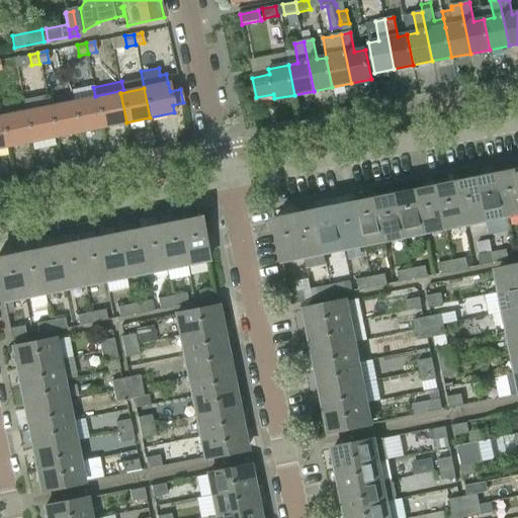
[(96,97),(102,127),(126,122),(120,93),(96,97)]
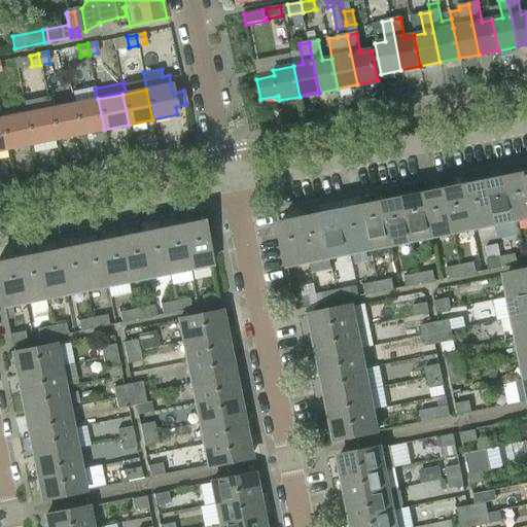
[(80,134),(104,130),(98,99),(74,104),(80,134)]
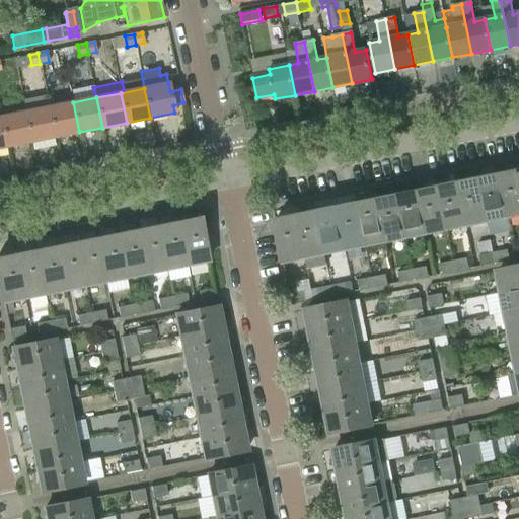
[(49,107),(55,137),(79,132),(73,102),(49,107)]
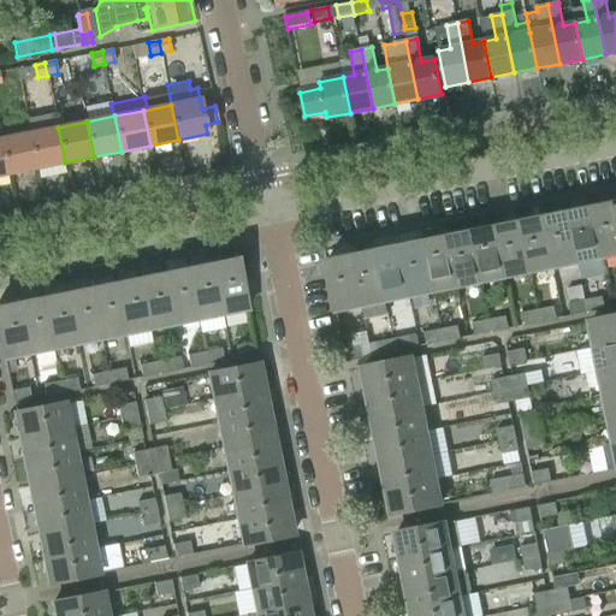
[(37,169),(65,163),(58,128),(30,132),(37,169)]
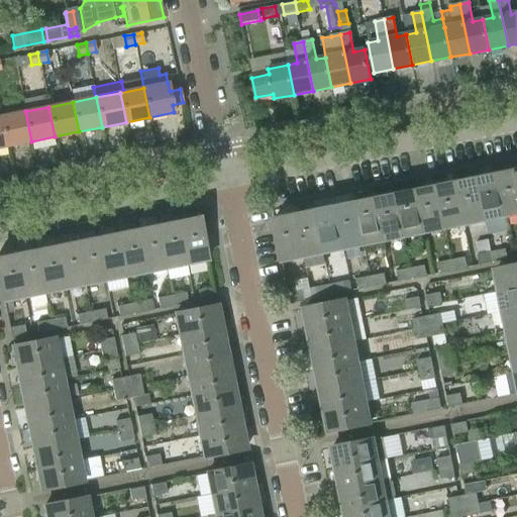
[(2,116),(7,146),(31,141),(25,111),(2,116)]
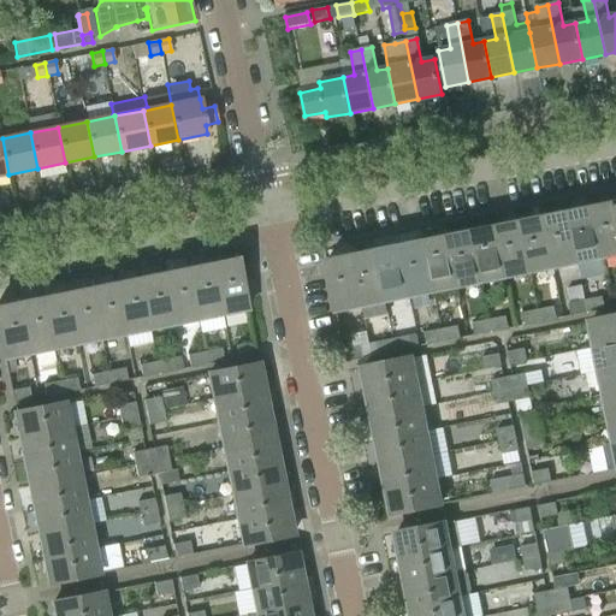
[(602,258),(615,254),(615,203),(592,208),(602,258)]
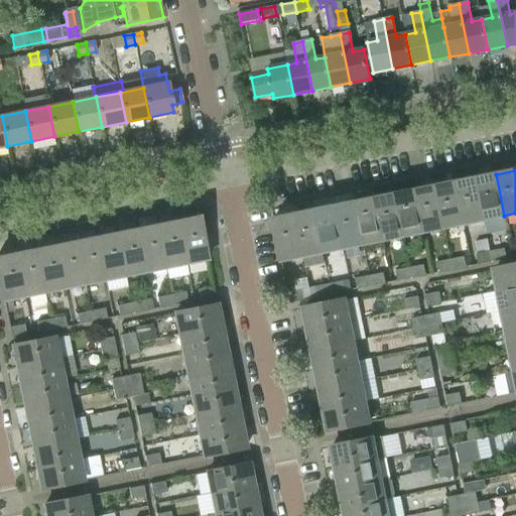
[(484,220),(504,216),(496,174),(476,178),(484,220)]
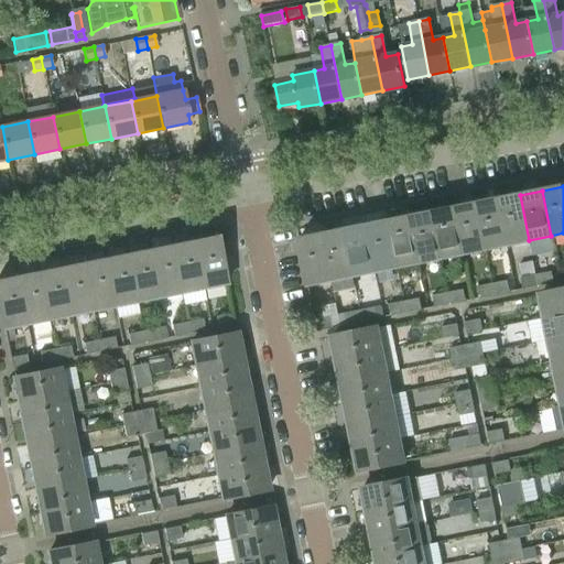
[(507,245),(529,240),(520,195),(498,199),(507,245)]
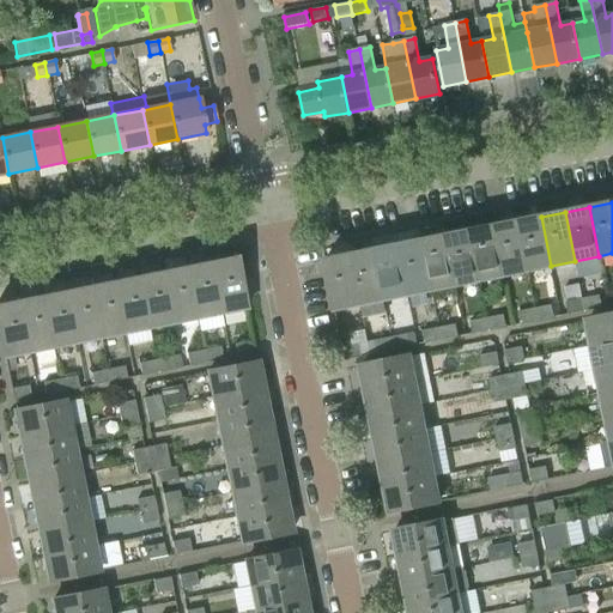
[(527,271),(551,266),(541,217),(517,222),(527,271)]
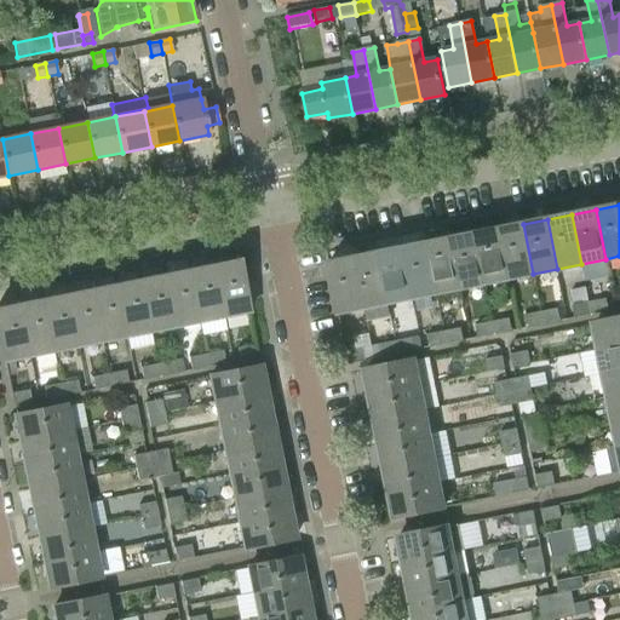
[(509,279),(533,274),(523,224),(499,229),(509,279)]
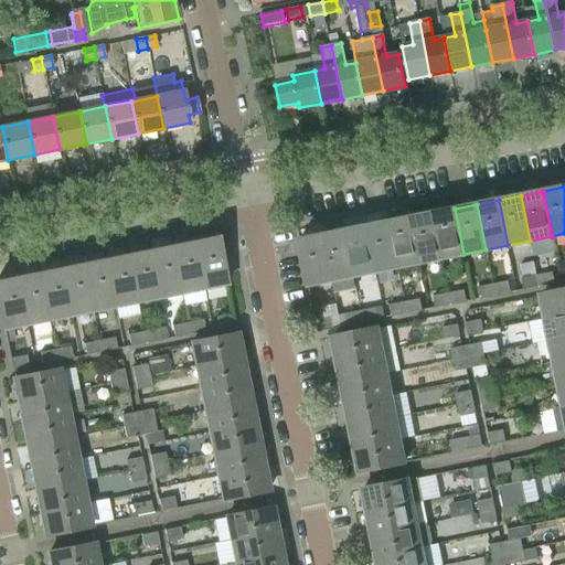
[(441,258),(464,254),(455,209),(433,213),(441,258)]
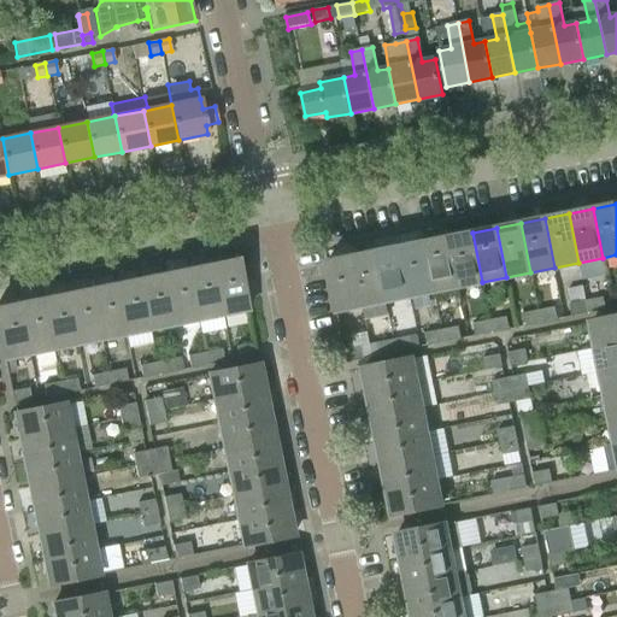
[(458,288),(482,282),(472,233),(448,238),(458,288)]
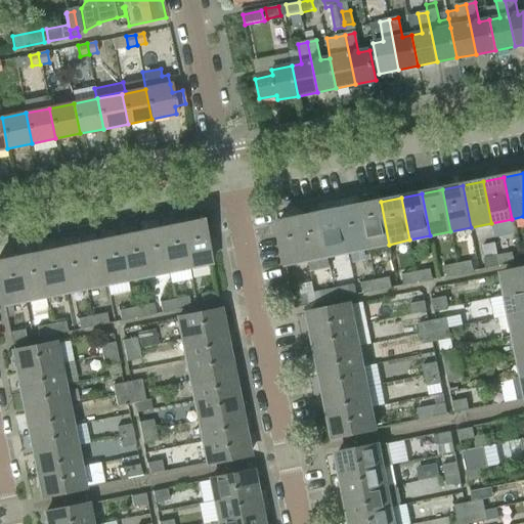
[(368,249),(389,245),(381,202),(360,206),(368,249)]
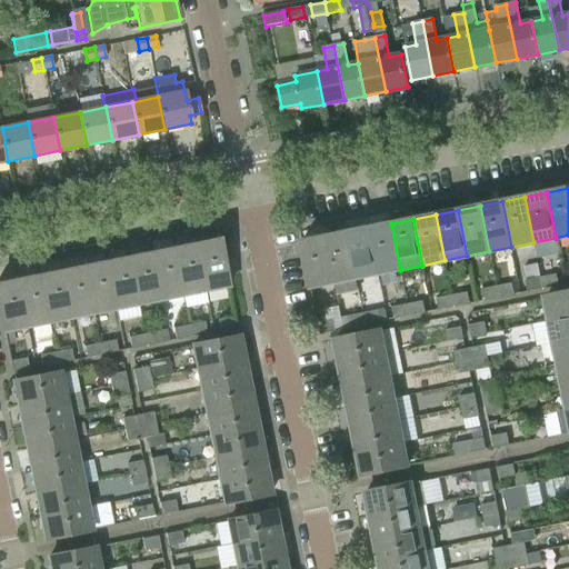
[(378,275),(400,270),(391,223),(369,228),(378,275)]
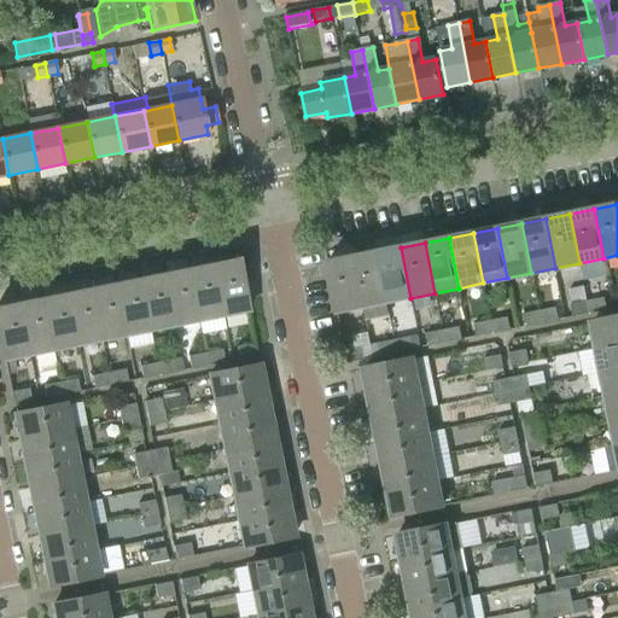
[(386,303),(410,298),(401,248),(377,252),(386,303)]
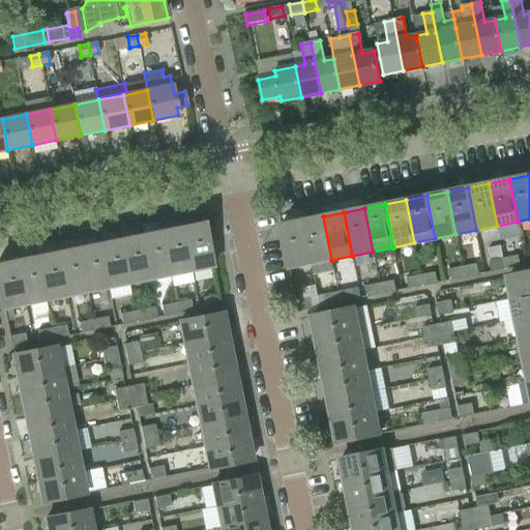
[(333,270),(331,260),(323,216),(302,221),(311,264),(313,274),(333,270)]
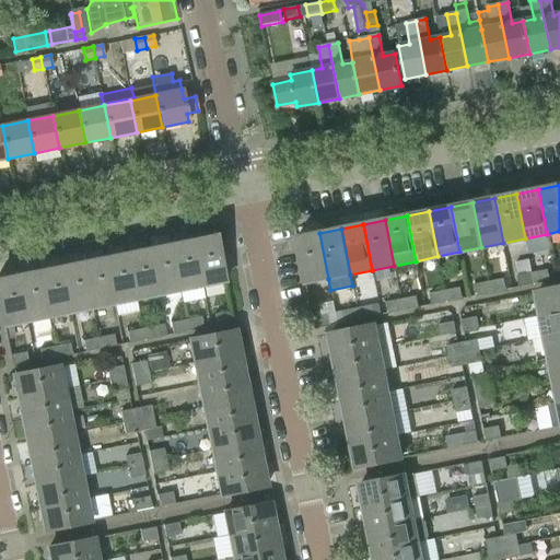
[(305,283),(328,279),(319,233),(296,238),(305,283)]
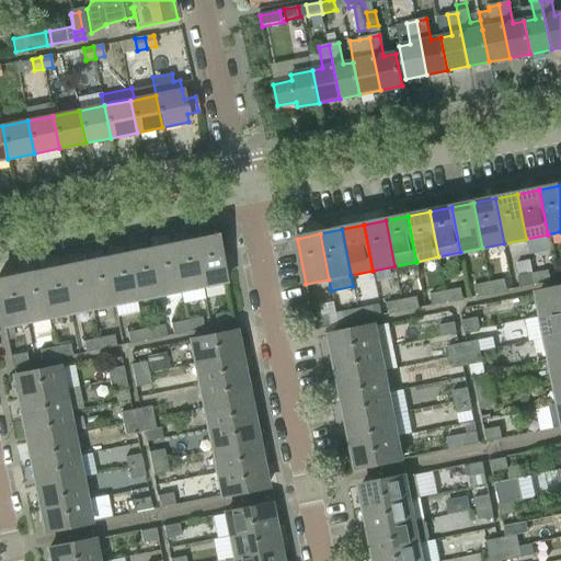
[(216,237),(193,241),(203,286),(225,282),(216,237)]
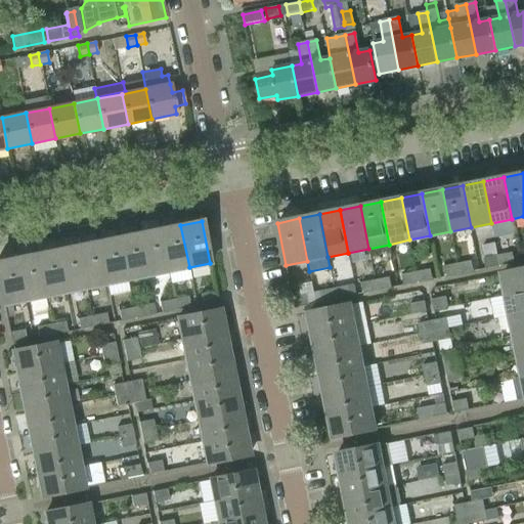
[(180,225),(161,229),(169,271),(189,267),(180,225)]
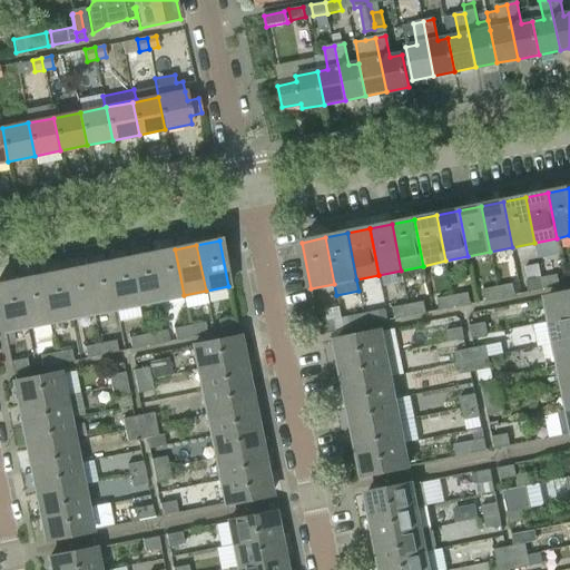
[(175,249),(153,254),(161,300),(184,295),(175,249)]
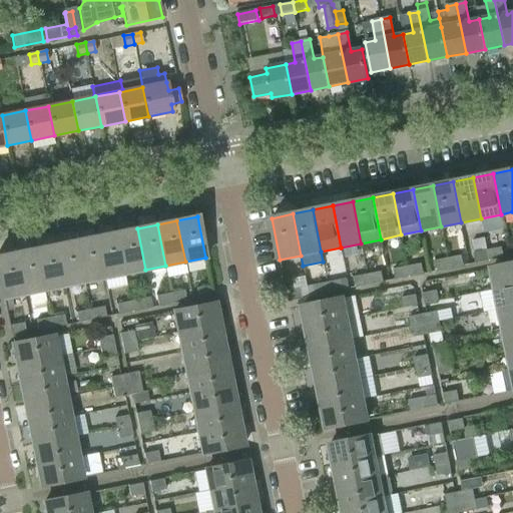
[(137,228),(118,232),(126,274),(145,270),(137,228)]
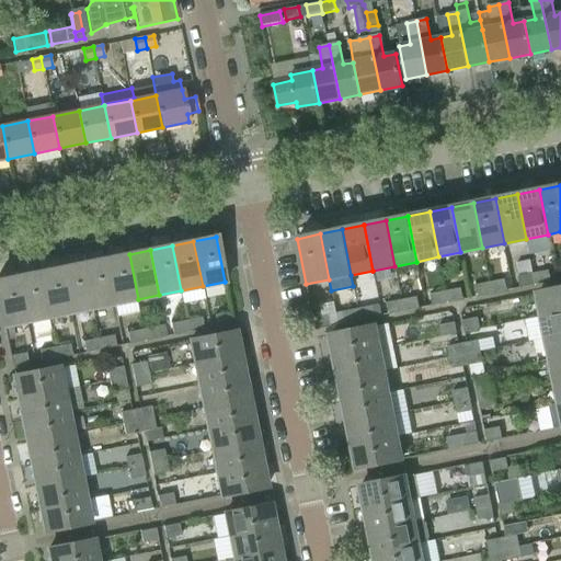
[(129,254),(107,259),(116,304),(138,299),(129,254)]
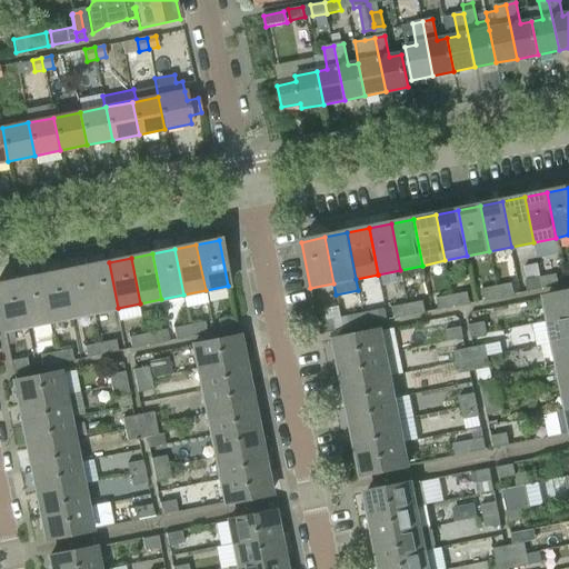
[(109,262),(87,267),(97,312),(118,308),(109,262)]
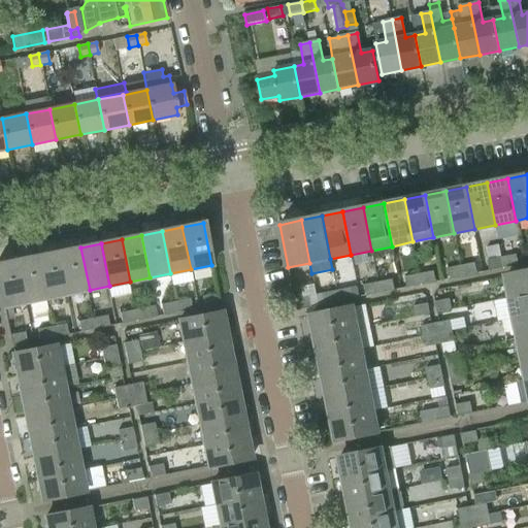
[(61,252),(69,294),(90,290),(80,248),(61,252)]
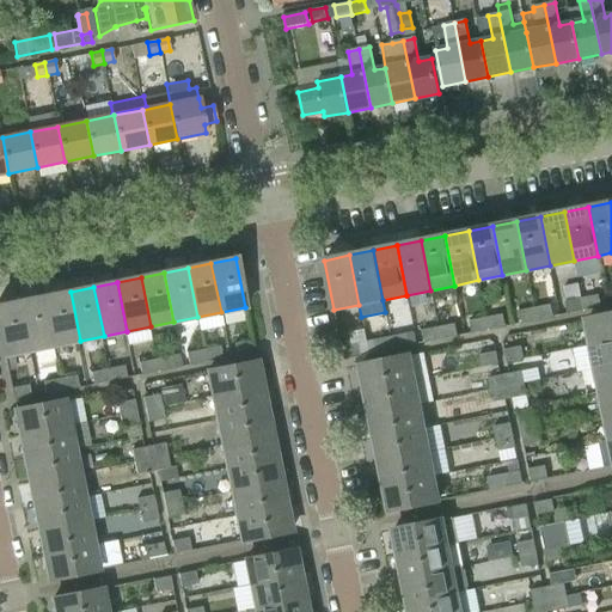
[(71,292),(47,297),(57,346),(80,341),(71,292)]
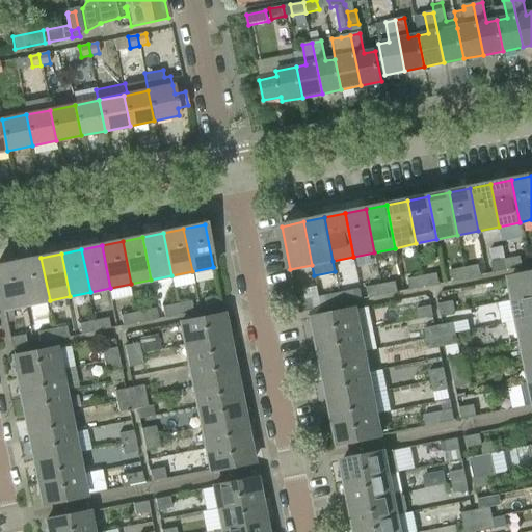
[(521,257),(505,260),(508,270),(523,267),(521,257)]
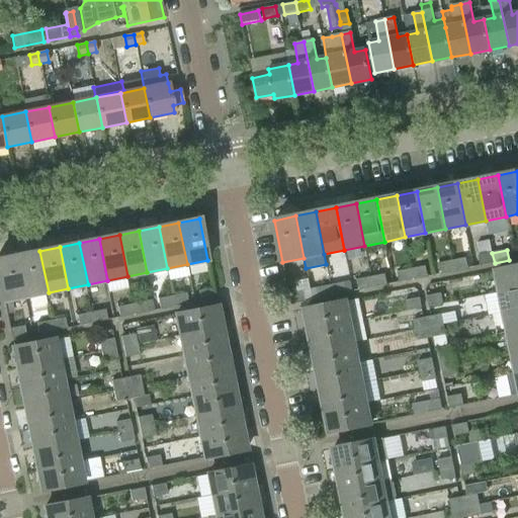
[(39,251),(20,255),(28,296),(49,292),(39,251)]
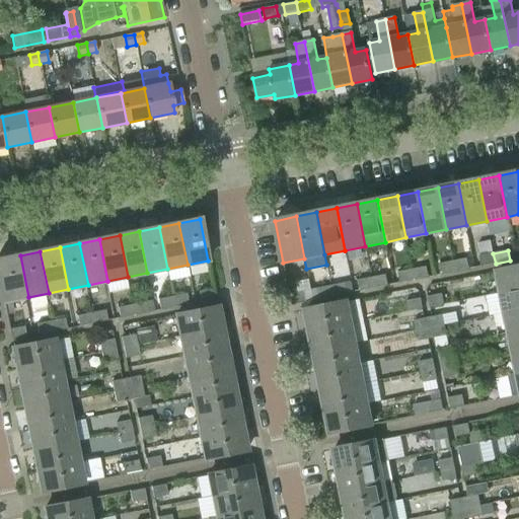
[(496,264),(493,253),(479,255),(482,267),(496,264)]
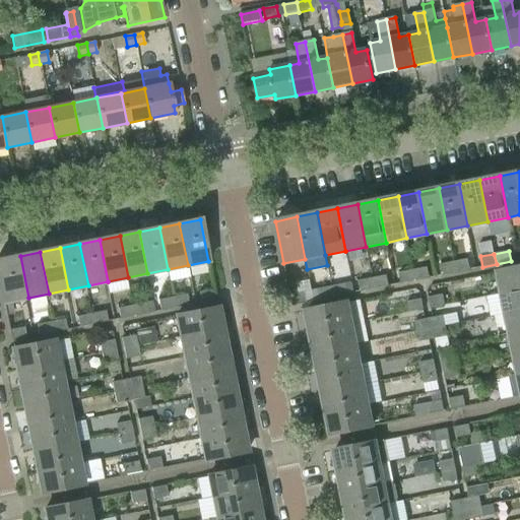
[(0,286),(3,303),(28,298),(20,256),(0,259),(0,286)]
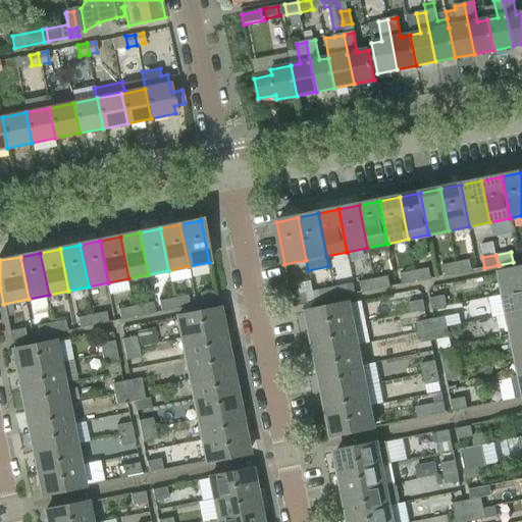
[(470,260),(455,263),(457,273),(472,270),(470,260)]
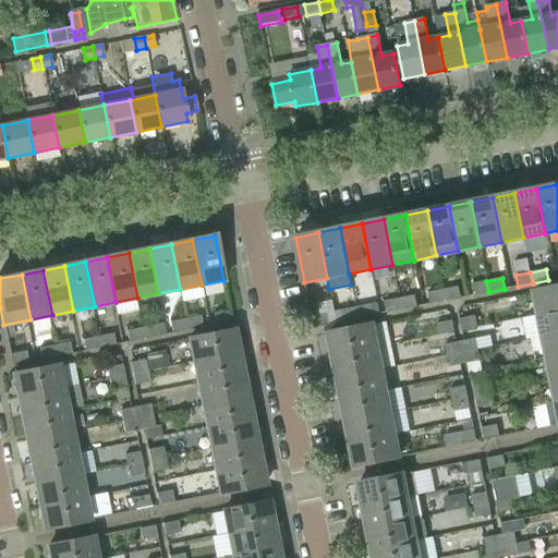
[(488,292),(486,281),(472,283),(474,295),(488,292)]
